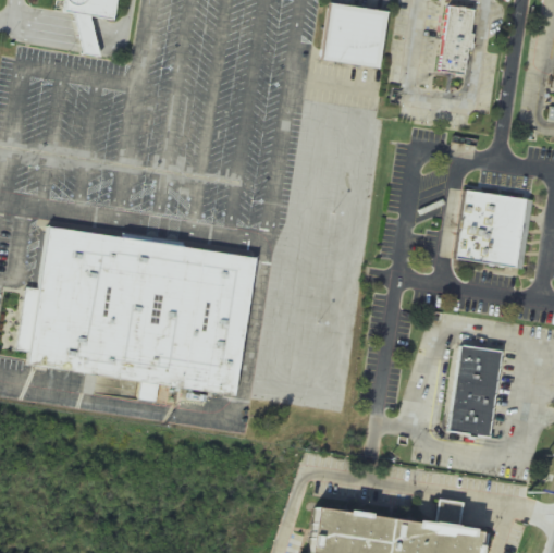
[(64,0),(63,11),(115,16),(118,0),(64,0)]
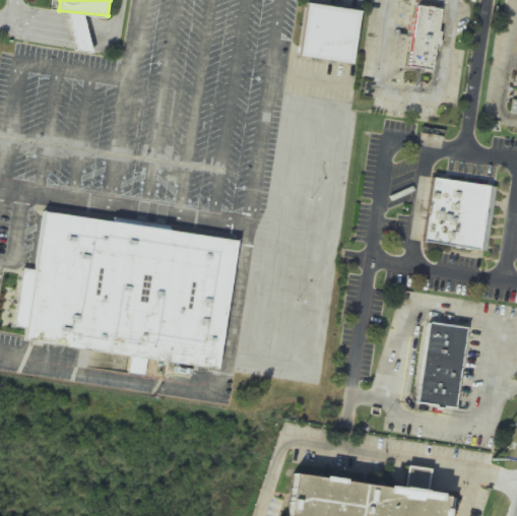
[(310,0),(302,49),(356,58),(364,5),(330,0),(310,0)]
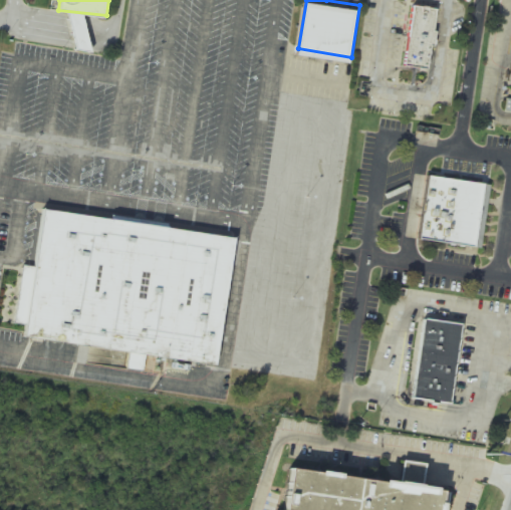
[(417,0),(407,61),(430,65),(440,4),(417,0)]
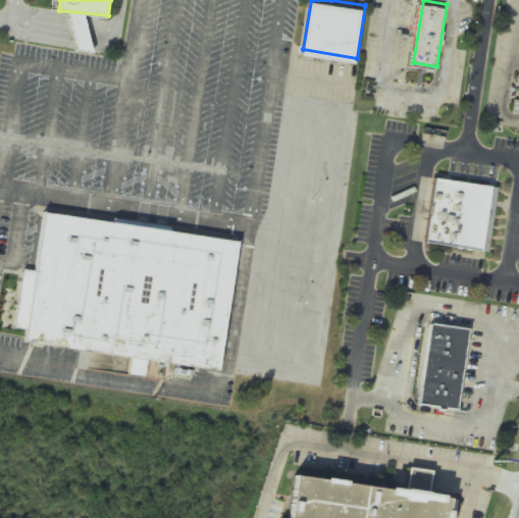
[(454,169),(453,175),(436,172),(427,239),(491,248),(502,176),(454,169)]
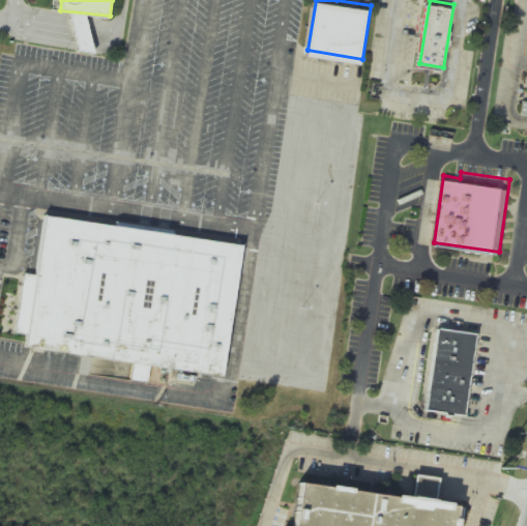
[(241,241),(44,216),(36,274),(24,272),(17,331),(26,332),(24,348),(137,361),(135,374),(148,375),(149,367),(225,376),(241,241)]
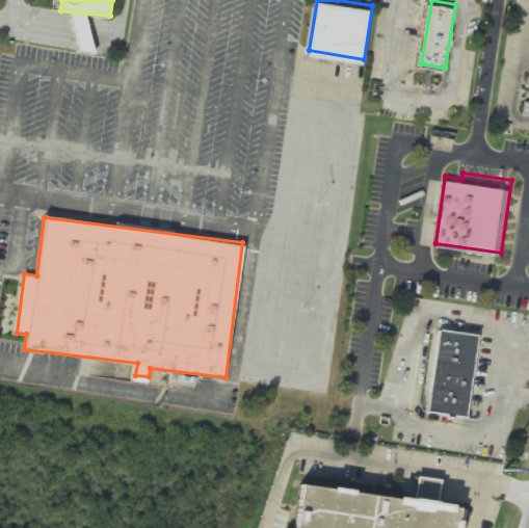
[(451,333),(439,416),(481,422),(494,339),(451,333)]
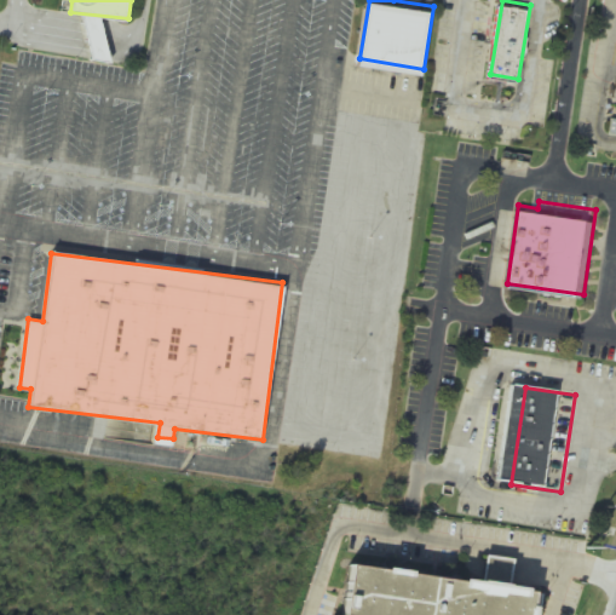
[(362,614),(368,572),(548,602),(545,614),(362,614)]
